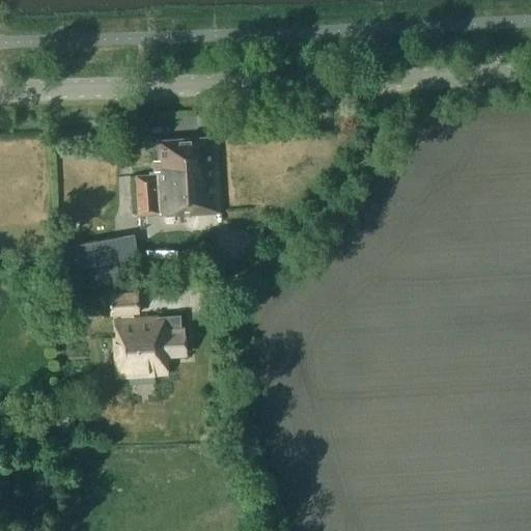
[(217,136),(158,140),(159,159),(152,159),(154,168),(156,167),(156,171),(136,172),(138,215),(175,213),(175,215),(222,212),(217,136)]
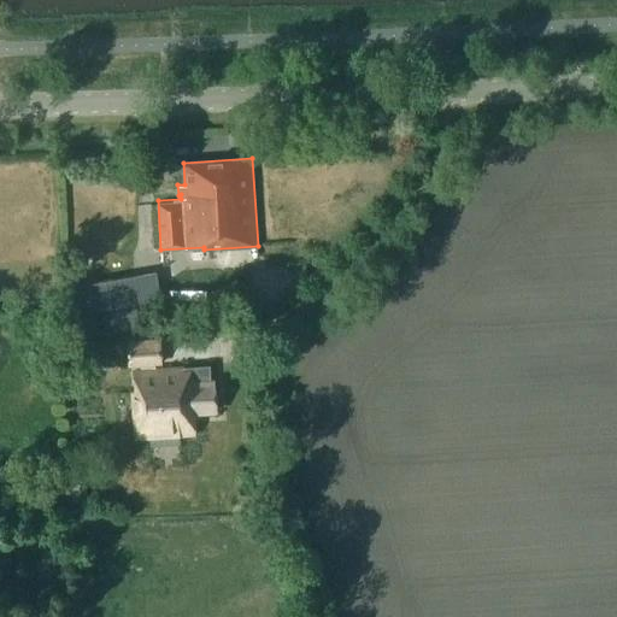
[(125,277),(66,289),(71,316),(130,305),(125,277)]
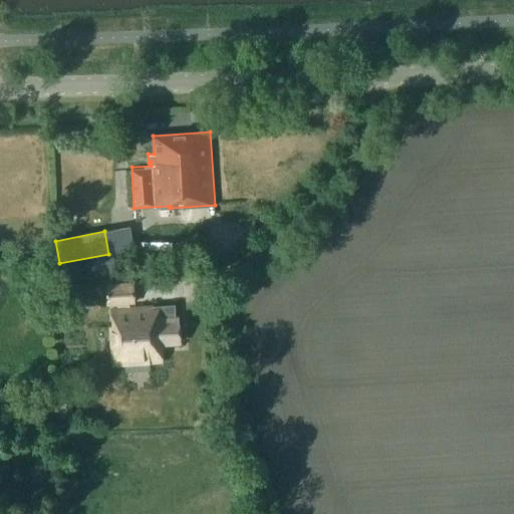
[(113,255),(85,260),(89,279),(117,274),(113,255)]
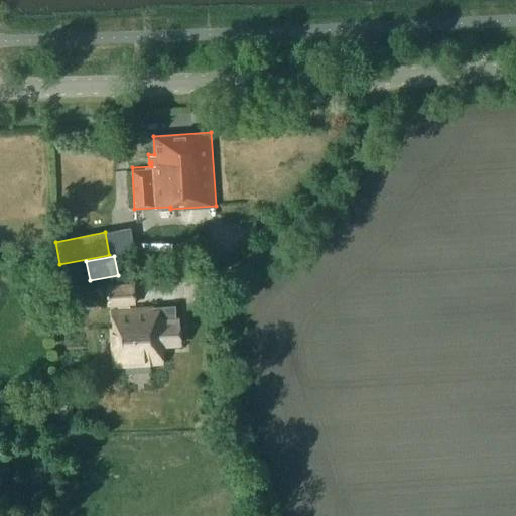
[(133,283),(107,285),(108,304),(116,303),(117,309),(112,310),(113,328),(110,328),(113,367),(162,364),(161,345),(179,344),(178,318),(175,318),(174,305),(129,308),(128,302),(134,302),(133,283)]
